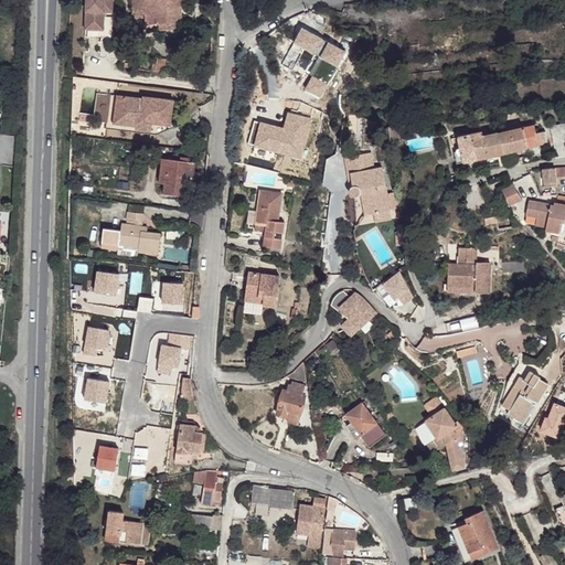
[(113,12),(113,0),(85,0),(85,30),(104,30),(104,12),(113,12)]
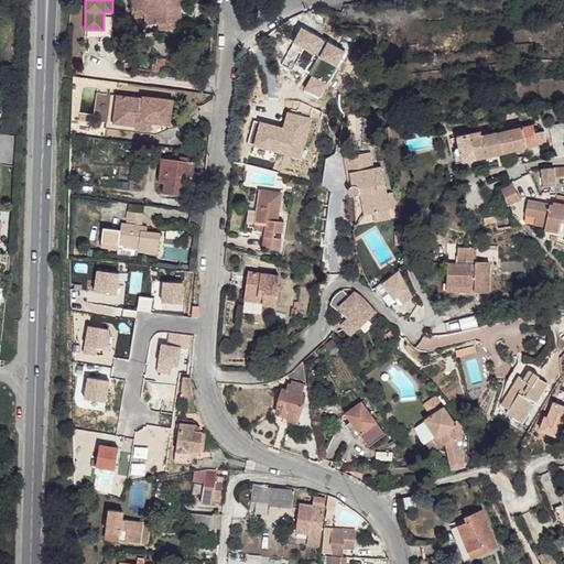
[(131,0),(133,13),(144,13),(145,24),(158,23),(159,29),(181,28),(179,7),(184,6),(183,0),(131,0)]
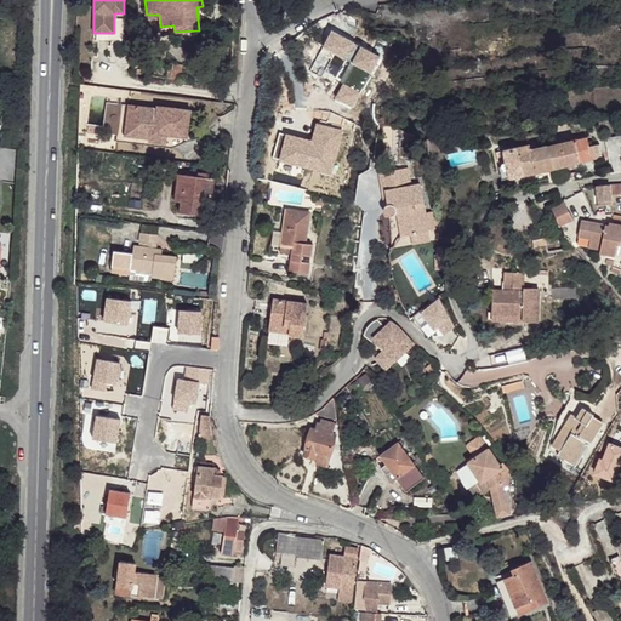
[(129,104),(125,135),(149,138),(149,142),(166,143),(166,135),(167,130),(174,131),(174,136),(187,137),(191,109),(158,106),(157,108),(129,104)]
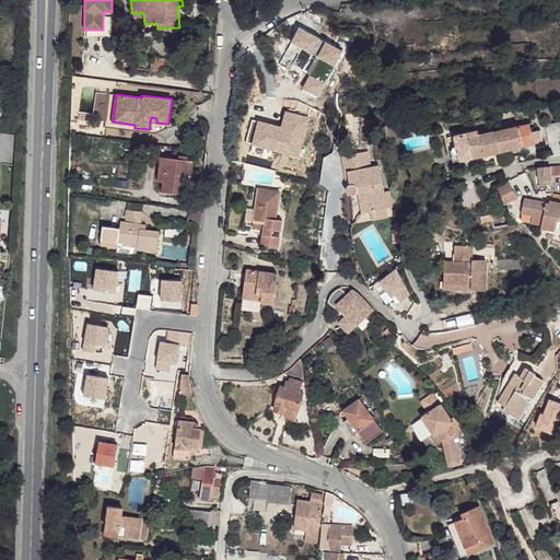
[(366,129),(372,131),(374,121),(365,118),(363,124),(369,126),(366,129)]
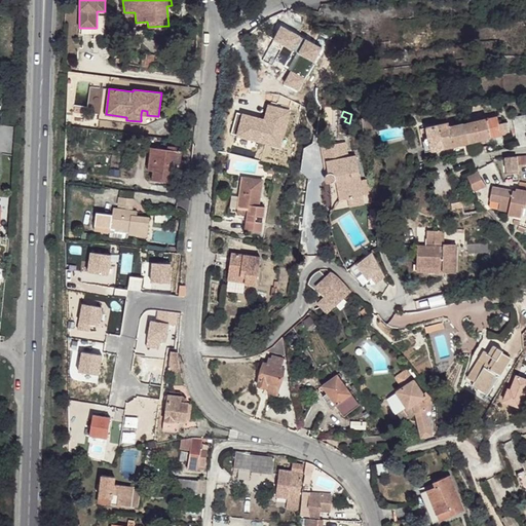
[(99,114),(98,119),(140,124),(141,121),(126,120),(126,117),(106,114),(99,114)]
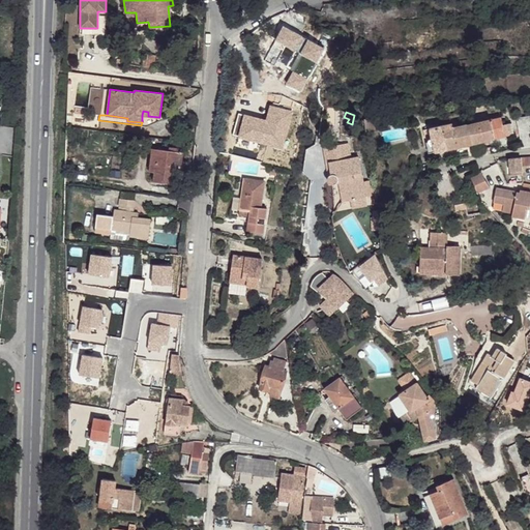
[(501,116),(467,124),(471,144),(505,136),(502,123),(501,116)]
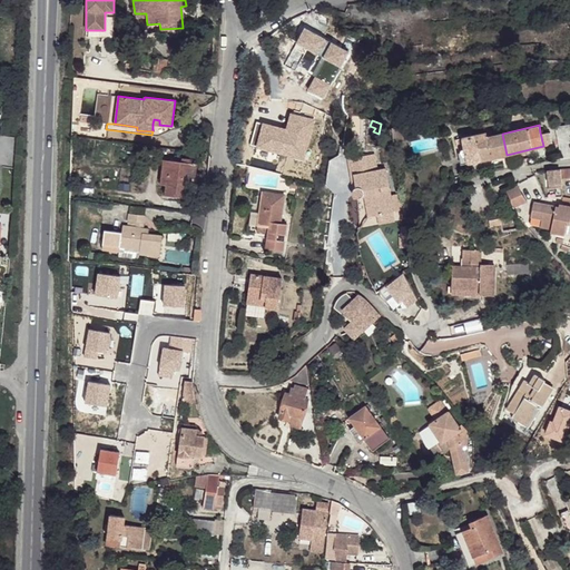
[(569,125),(554,127),(556,134),(569,131),(569,125)]
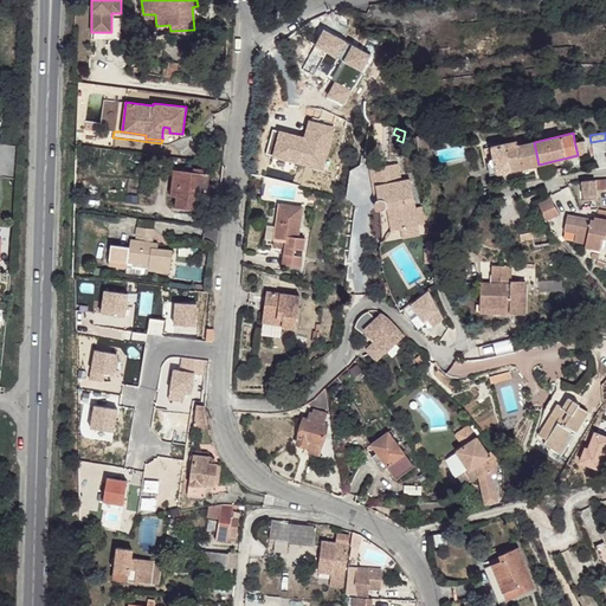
[(416,136),(418,152),(430,149),(429,135),(416,136)]
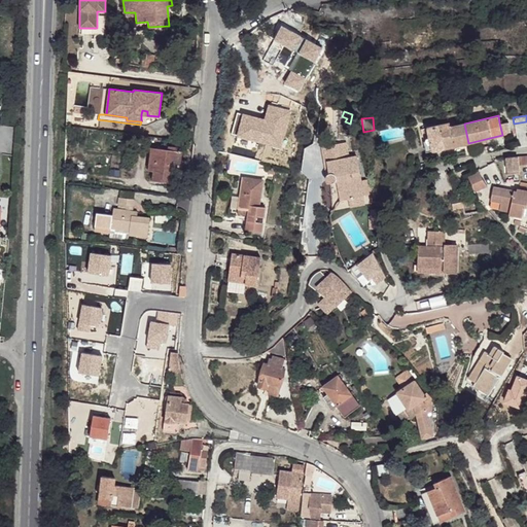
[(511,133),(508,121),(499,123),(502,135),(511,133)]
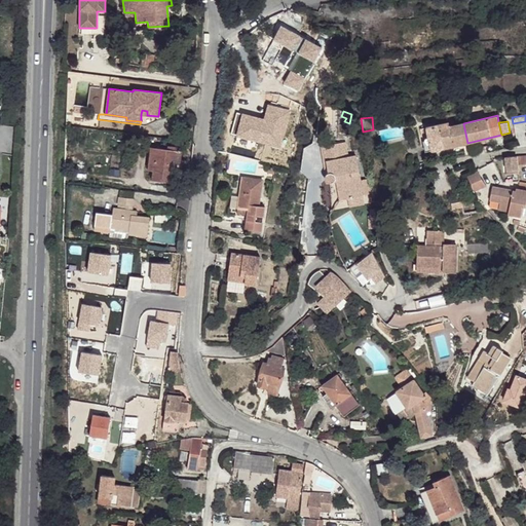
[(463,123),(450,126),(449,122),(439,124),(444,148),(467,143),(463,123)]
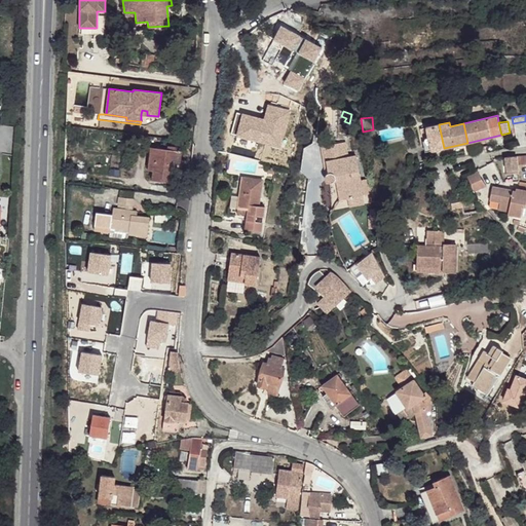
[(422,141),(425,151),(431,150),(431,151),(444,148),(439,124),(426,127),(429,140),(422,141)]
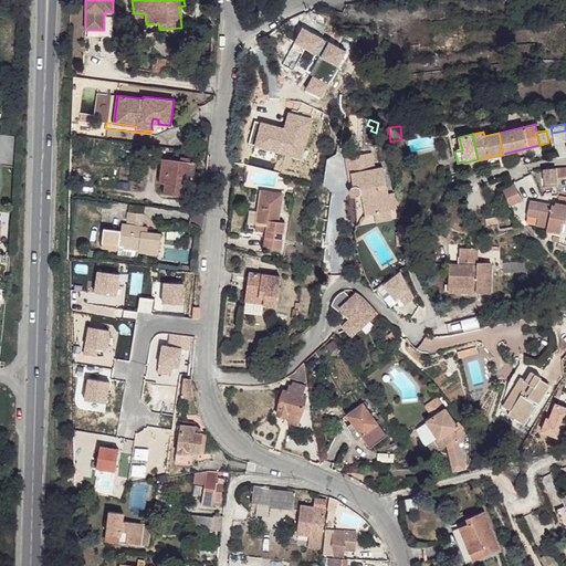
[(459,137),(452,138),(454,152),(462,150),(459,137)]
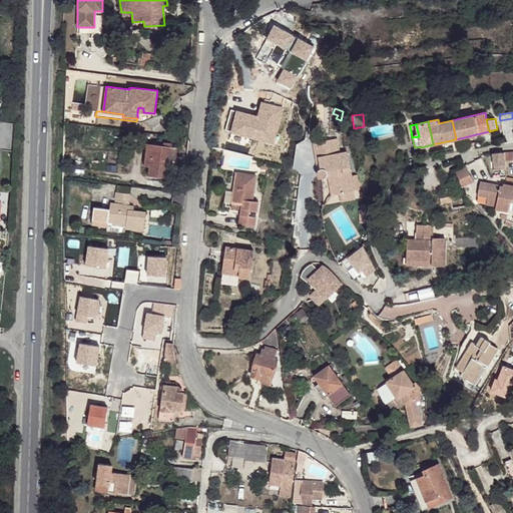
[(337,138),(314,142),(318,169),(317,172),(317,175),(319,177),(320,178),(322,178),(329,177),(332,194),(365,188),(362,174),(351,176),(347,152),(340,153),(337,138)]
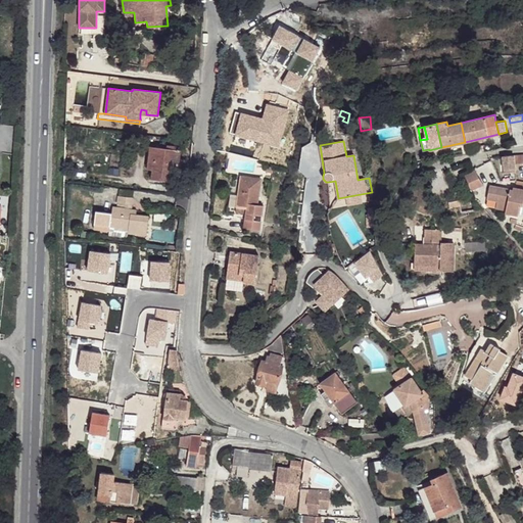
[(299,170),(308,179),(314,143),(311,142),(302,147),(299,170)]
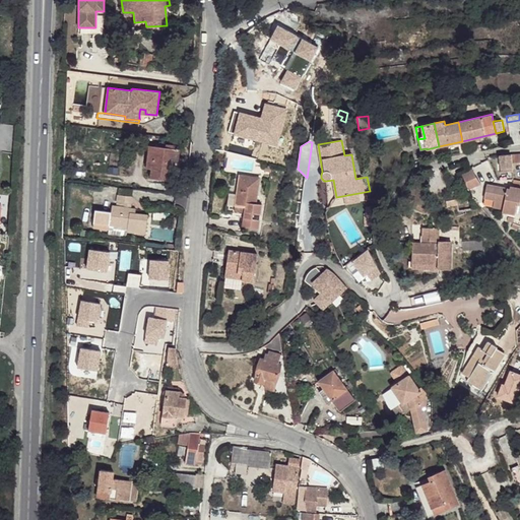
[(179,158),(180,149),(154,146),(151,169),(150,178),(173,181),(175,161),(175,157),(179,158)]
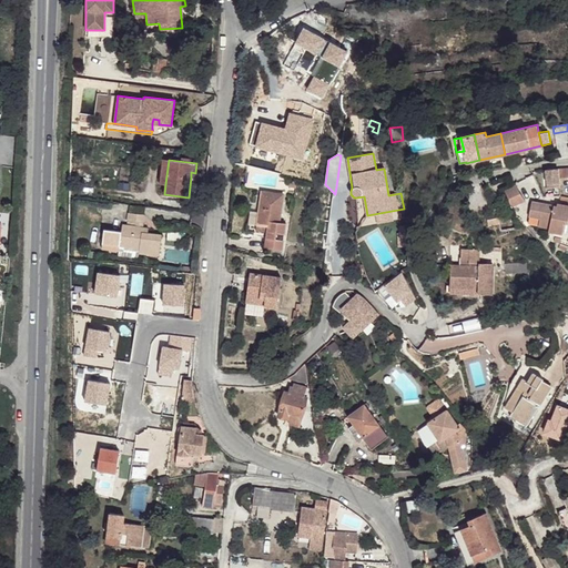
[(567,168),(558,169),(558,179),(567,176),(567,168)]
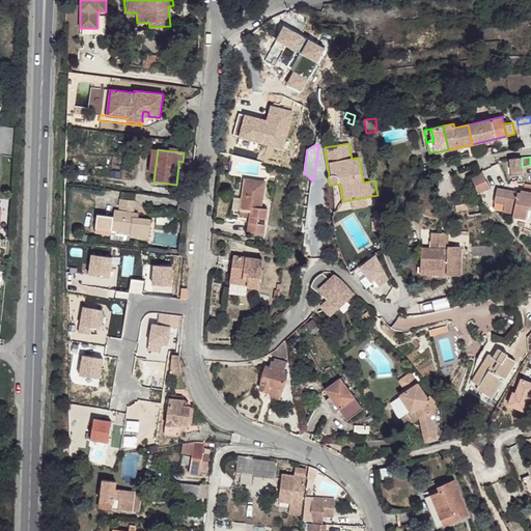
[(522,158),(509,159),(511,175),(523,174),(522,167),(522,158)]
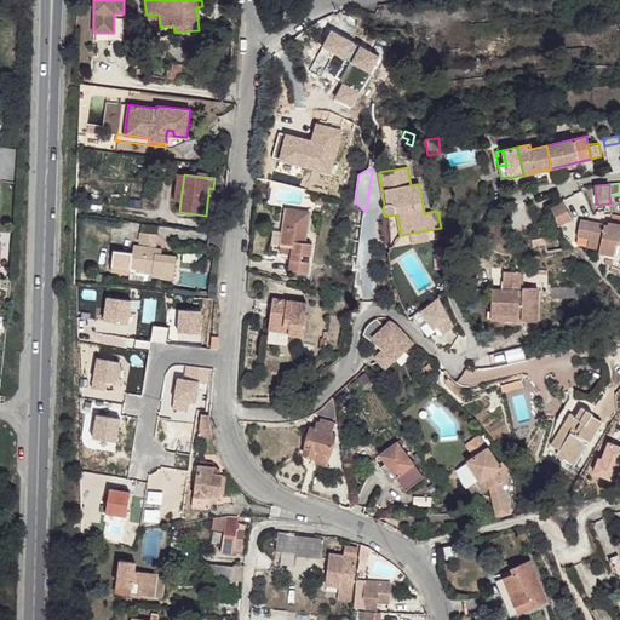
[(563,201),(558,204),(558,205),(551,208),(558,225),(563,223),(573,219),(563,201)]
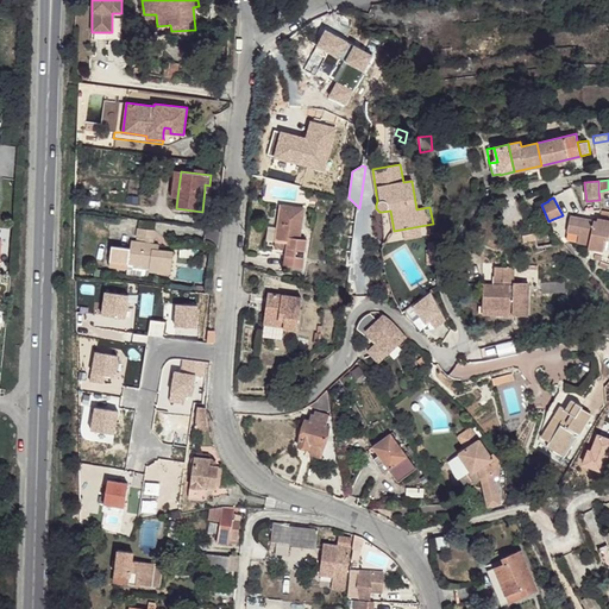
[(305,207),(281,205),(275,240),(287,243),(283,265),(302,268),(307,239),(300,238),(305,207)]
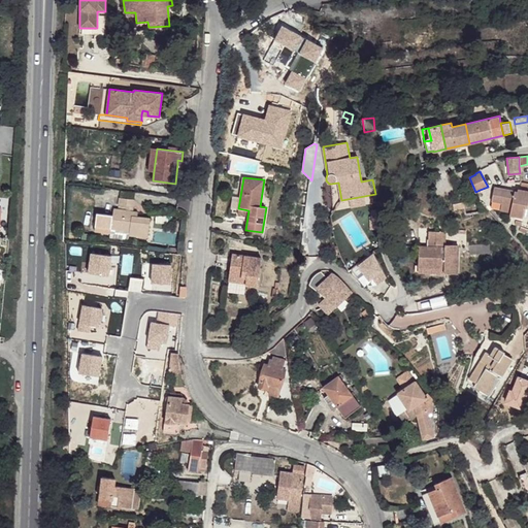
[(517,192),(494,187),(491,200),(512,204),(510,211),(509,215),(522,217),(524,206),(527,207),(527,200),(527,191),(518,189),(517,192)]
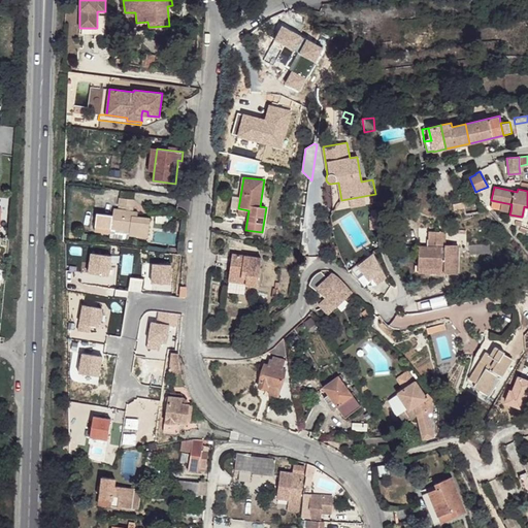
[(364,196),(349,199),(351,207),(366,205),(364,196)]
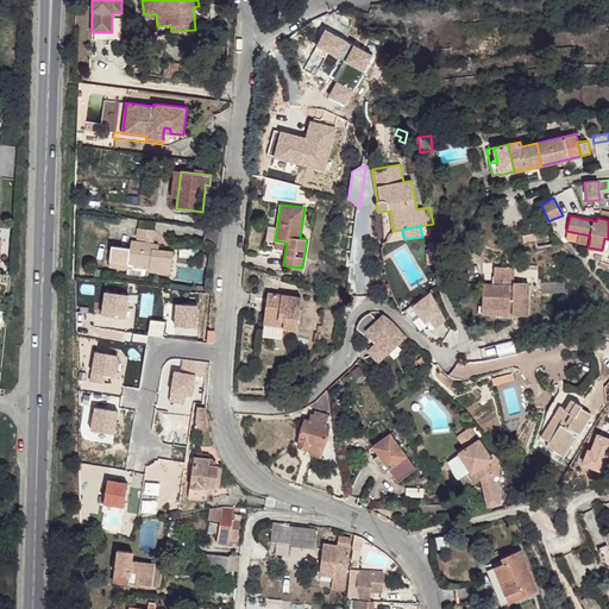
[(130,248),(112,245),(108,265),(127,268),(129,263),(149,265),(149,271),(170,274),(174,252),(158,250),(152,249),(152,244),(155,230),(138,227),(137,237),(145,238),(145,243),(131,240),(130,248)]
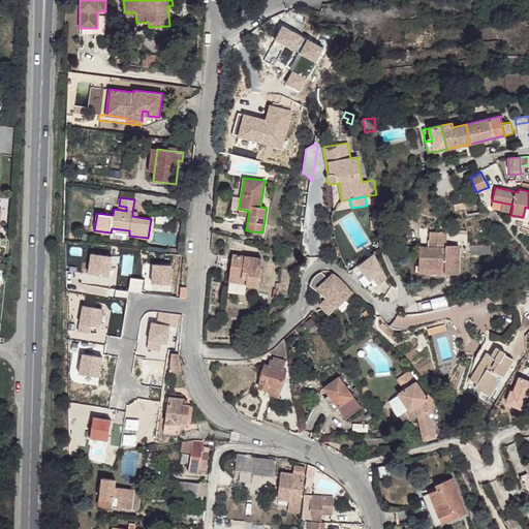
[(512,205),(502,203),(501,210),(511,212),(512,205)]
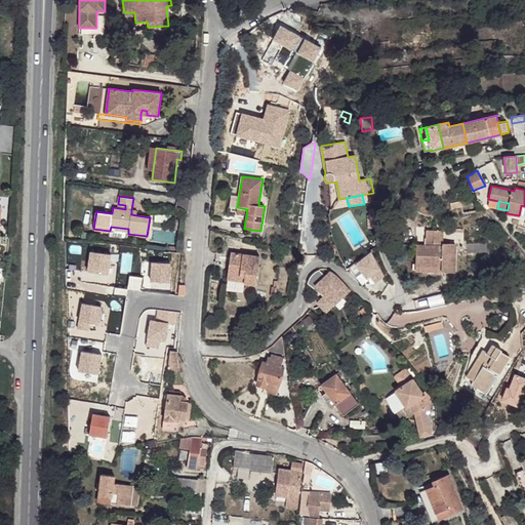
[(175,219),(173,230),(182,231),(183,221),(175,219)]
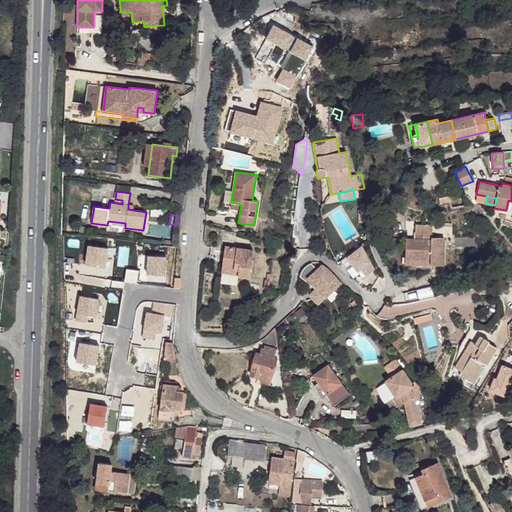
[(107,225),(106,230),(124,232),(125,228),(125,223),(108,221),(107,225)]
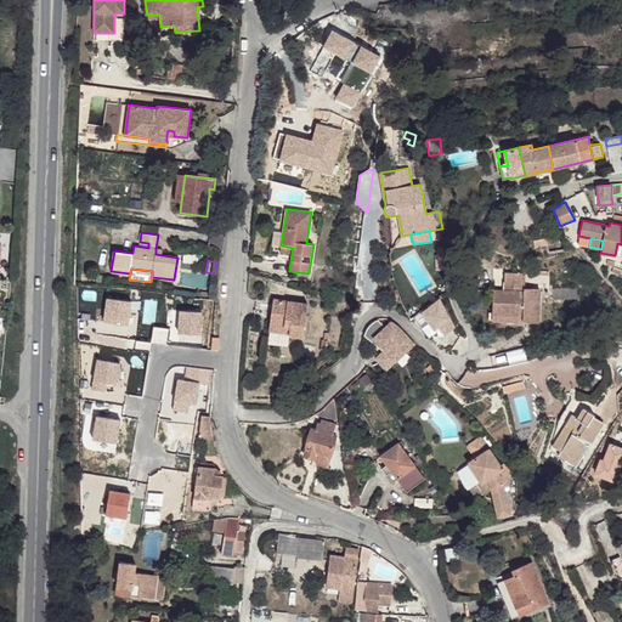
[(524,288),(524,272),(505,272),(505,283),(513,284),(513,290),(505,290),(493,290),(493,312),(490,312),(488,320),(538,322),(539,289),(524,288)]
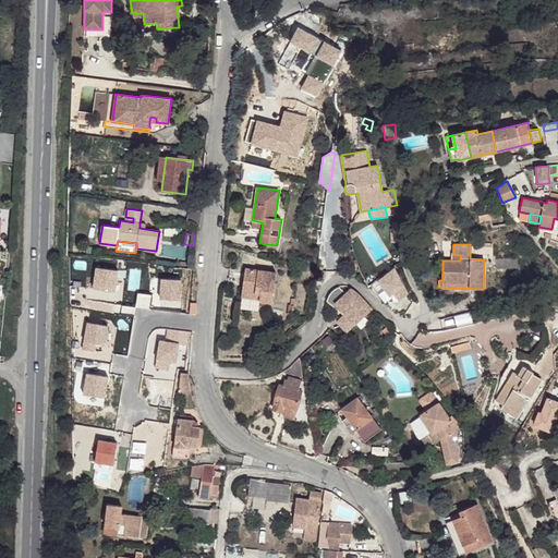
[(519,257),(497,259),(497,267),(520,266),(519,257)]
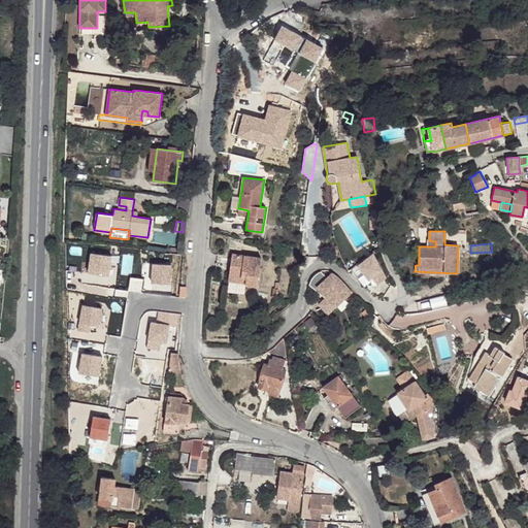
[(386,278),(372,253),(357,265),(368,281),(372,277),(377,285),(386,278)]
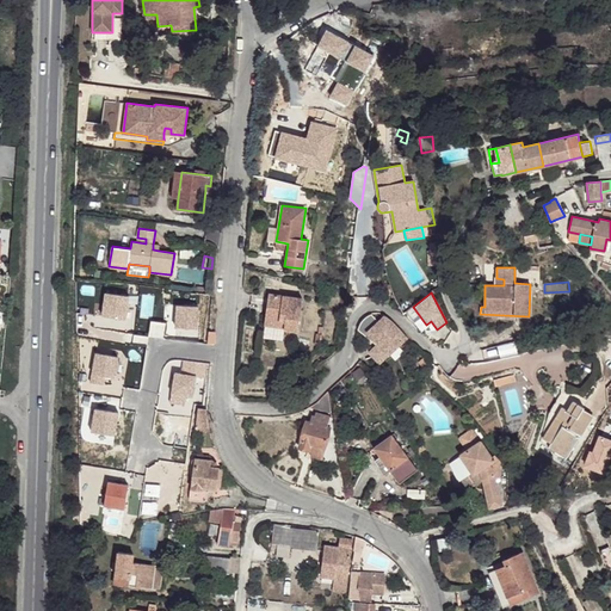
[(265,319),(285,322),(284,329),(297,332),(302,298),(269,294),(265,319)]
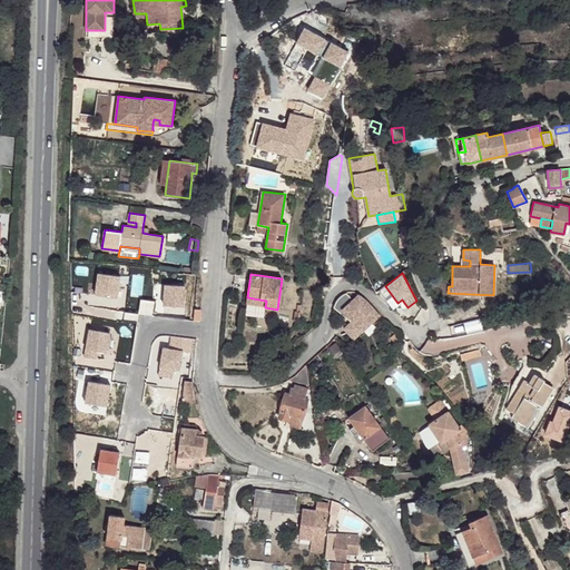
[(355,336),(380,314),(366,300),(360,295),(353,301),(346,293),(344,294),(342,295),(337,298),(335,303),(333,307),(350,318),(350,317),(353,321),(349,325),(350,331),(355,336)]
